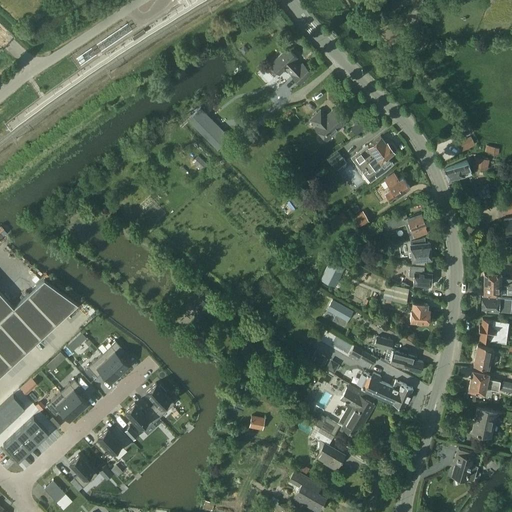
[(331,31),(328,33),(334,39),(336,37),(331,31)]
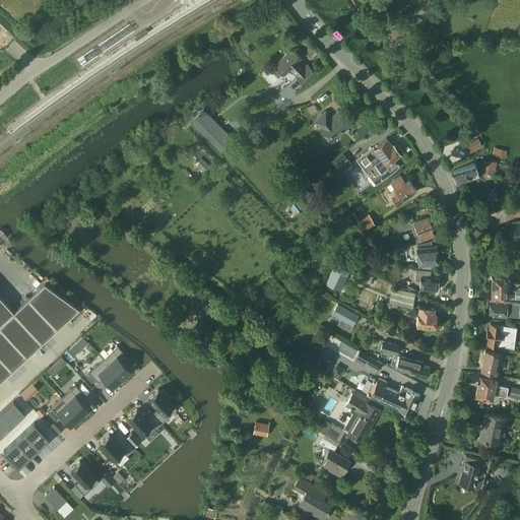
[(293,49),(274,65),(276,66),(271,71),(278,78),(282,74),(284,75),(290,69),(297,75),(296,75),(305,85),(317,74),(308,64),(305,67),(299,61),(302,59),(293,49)]
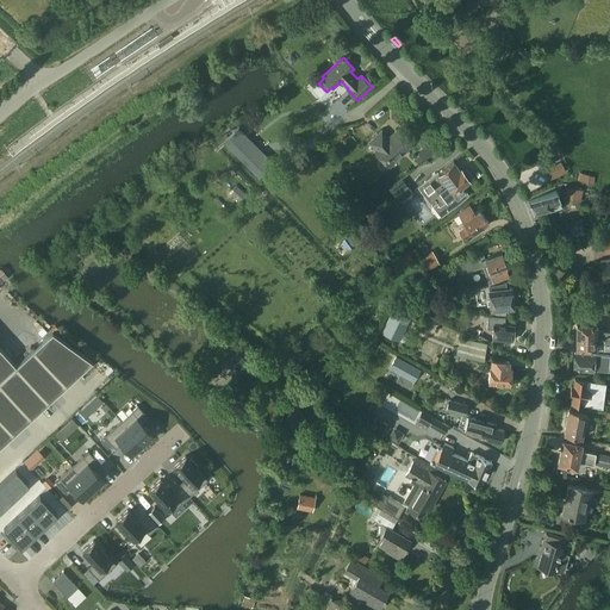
[(388,137),(381,130),(368,142),(375,149),(374,151),(390,167),(412,145),(398,130),(388,137)]
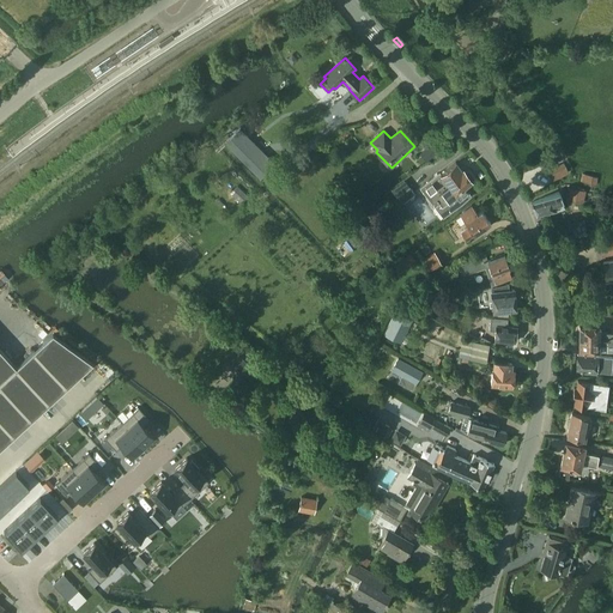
[(225,144),(261,180),(272,169),(236,132),(225,144)]
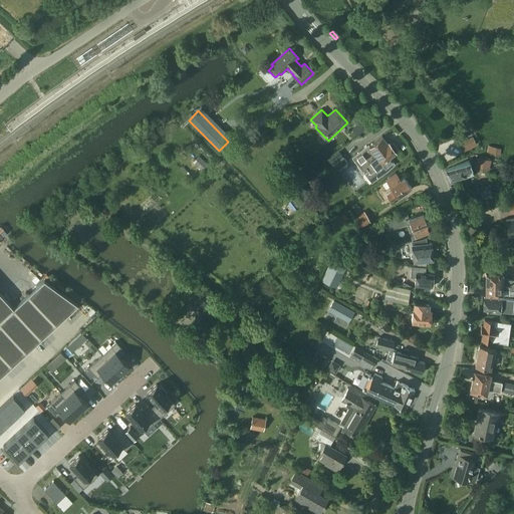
[(363,119),(355,126),(361,134),(369,126),(363,119)]
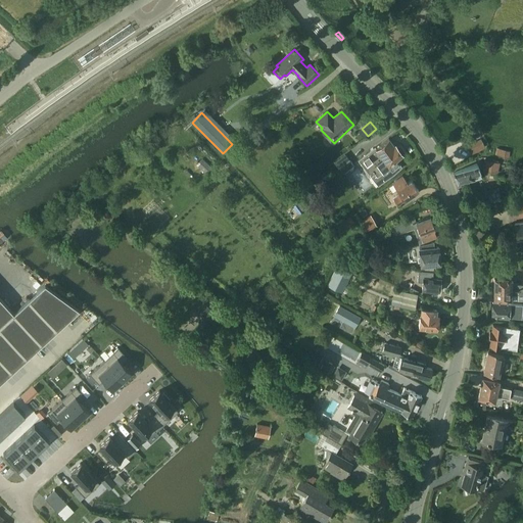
[(402,168),(399,163),(396,158),(402,153),(406,151),(400,143),(396,145),(395,143),(394,144),(389,138),(375,148),(359,159),(378,186),(402,168)]
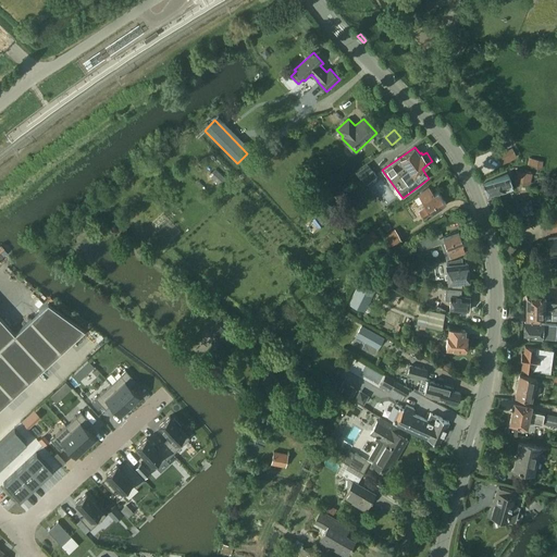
[(496,156),(502,164),(517,157),(511,147),(496,156)]
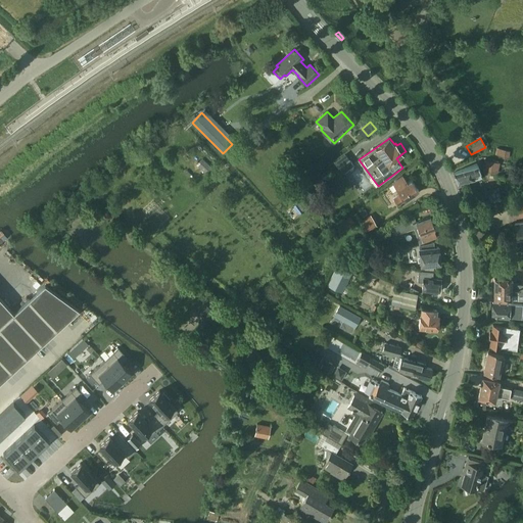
[(496,148),(495,155),(509,157),(511,150),(496,148)]
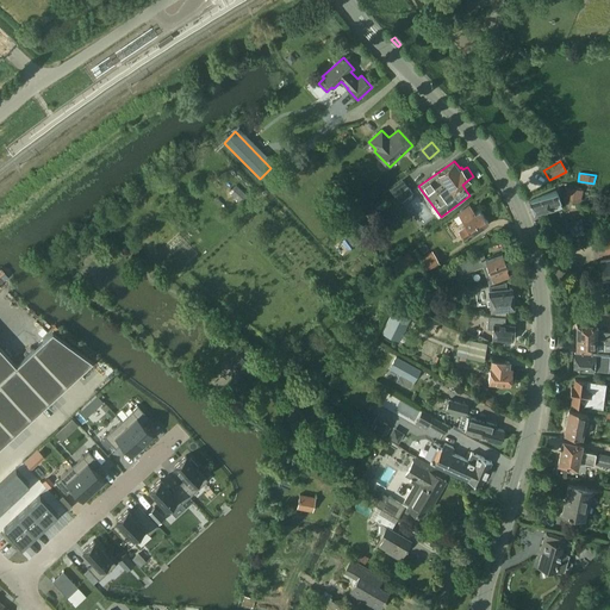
[(229,192),(241,204),(248,195),(236,185),(229,192)]
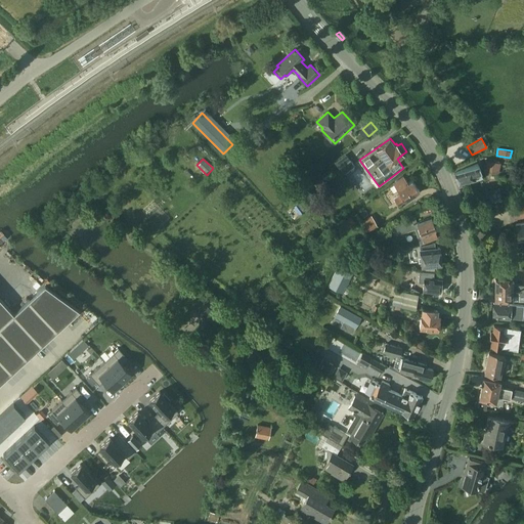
[(345,173),(354,165),(350,160),(340,167),(345,173)]
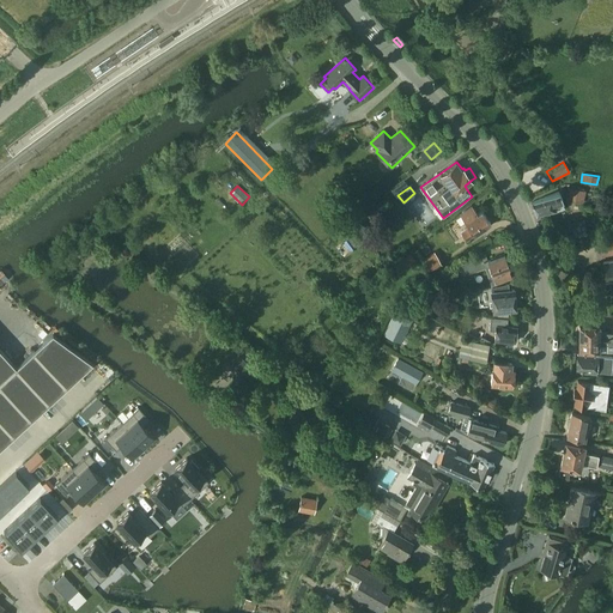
[(584,201),(586,190),(570,187),(569,199),(584,201)]
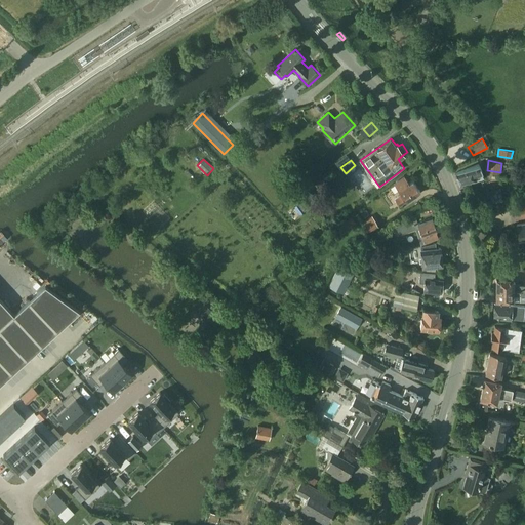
[(479,164),(459,172),(455,174),(460,185),(477,178),(475,175),(483,172),(479,164)]
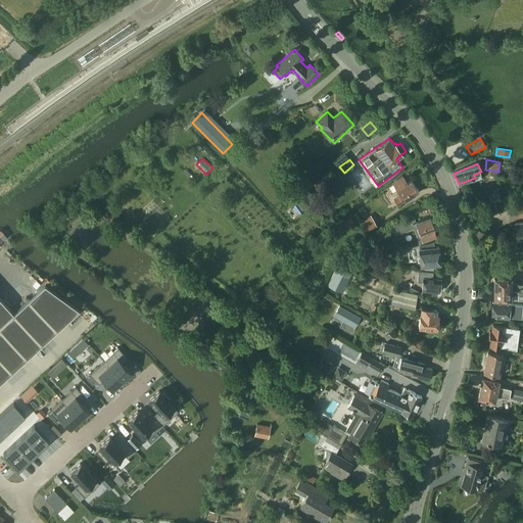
[(402,176),(392,183),(399,194),(392,198),(397,205),(405,201),(419,191),(411,180),(408,183),(402,176)]
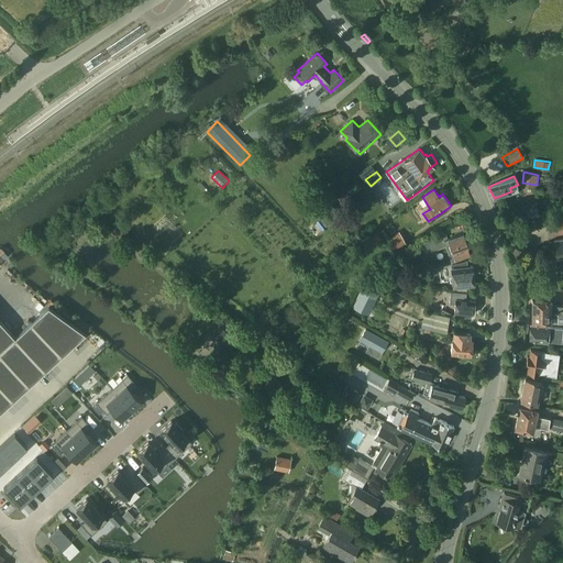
[(523,219),(539,216),(537,201),(520,205),(523,219)]
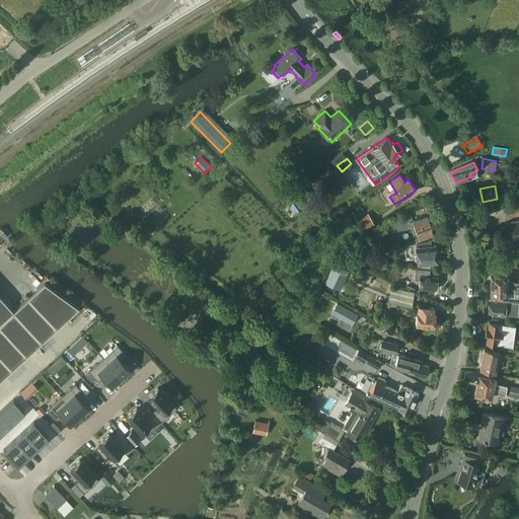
[(518,214),(518,200),(507,203),(509,217),(518,214)]
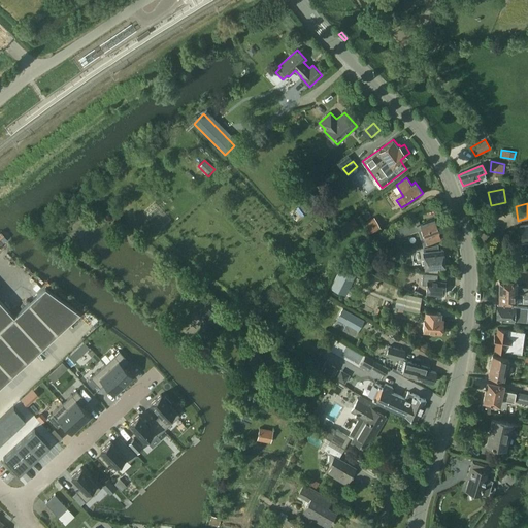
[(345,235),(355,229),(354,227),(358,223),(354,218),(340,228),(345,235)]
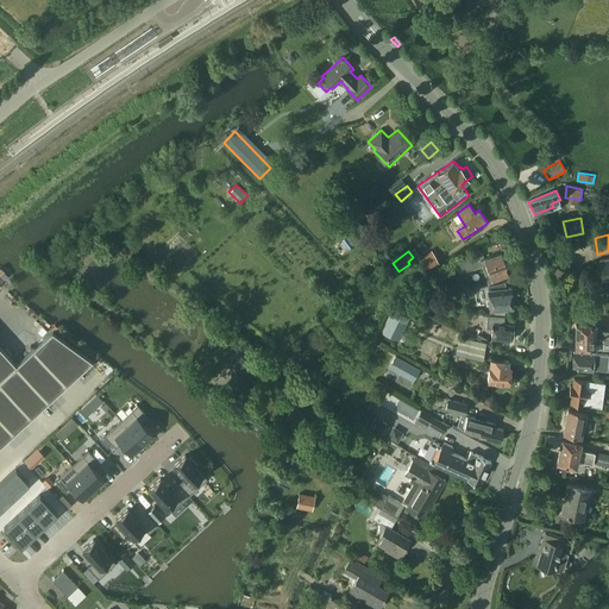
[(483,253),(454,263),(459,274),(482,265),(488,283),(508,276),(506,268),(507,268),(502,253),(484,259),(483,253)]
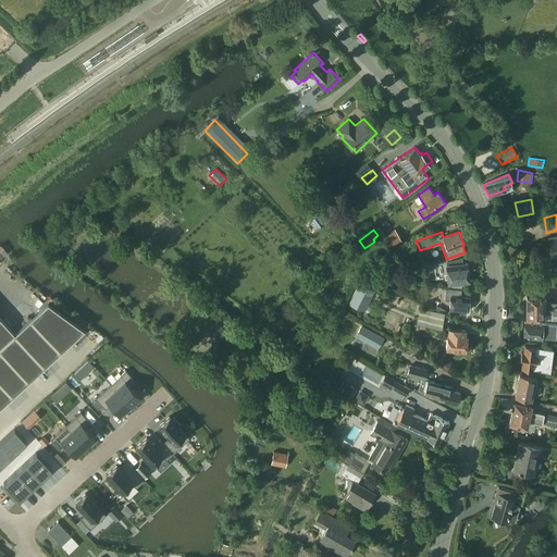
[(398,234),(387,240),(392,248),(403,242),(398,234)]
